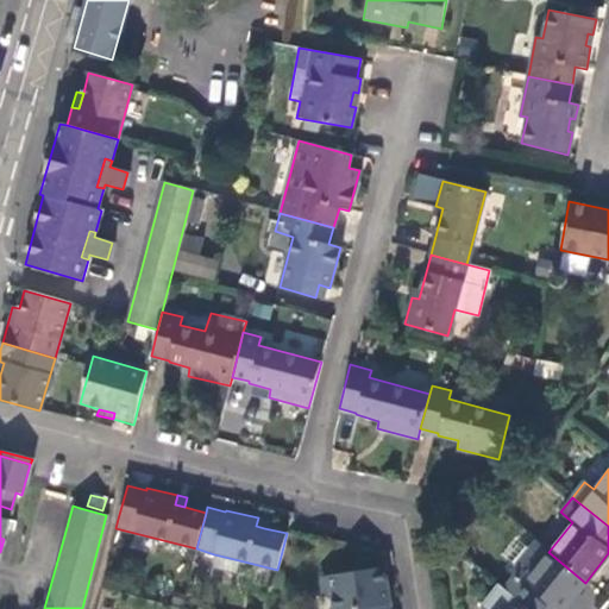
[(267,521),(258,518),(256,526),(264,528),(267,521)]
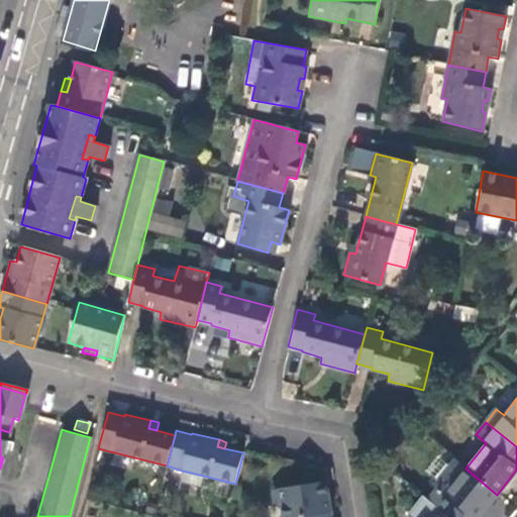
[(436,490),(427,501),(439,510),(447,516),(479,516),(497,495),(466,469),(446,453),(425,481),(436,490)]
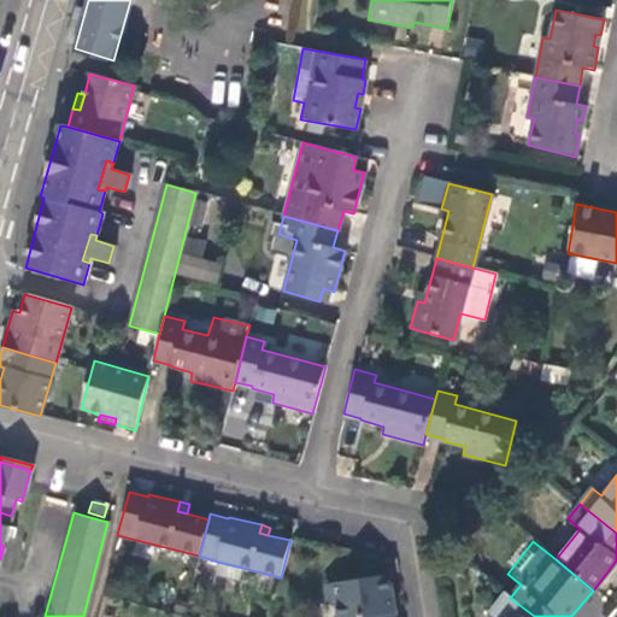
[(239,582),(242,568),(217,562),(213,575),(239,582)]
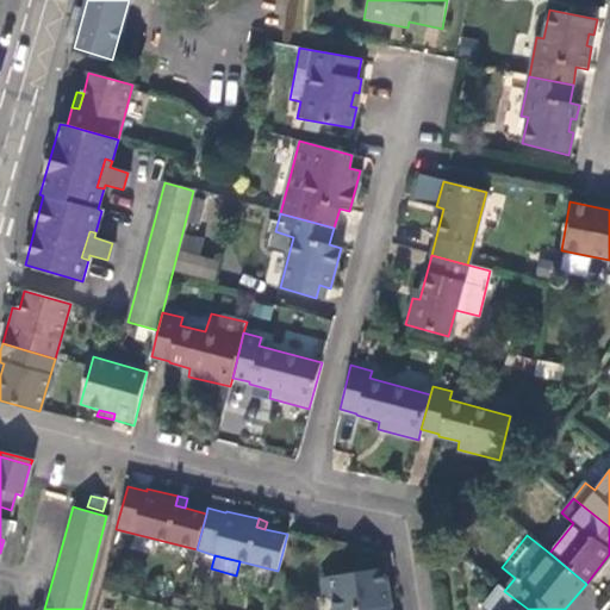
[(330,595),(332,609),(378,609),(379,607),(391,605),(385,568),(319,578),(322,596),(330,595)]
